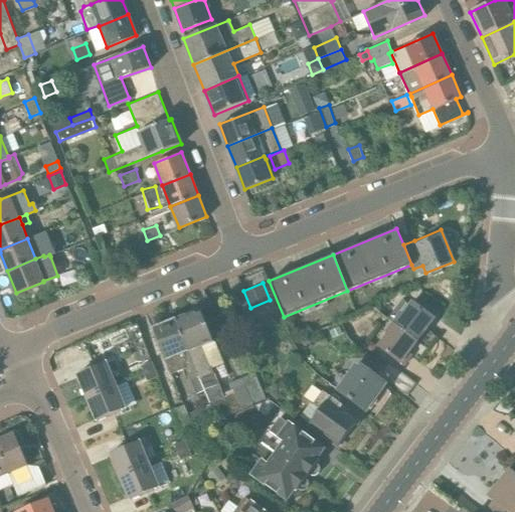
[(392,321),(417,339),(436,314),(424,306),(423,308),(411,298),(401,312),(400,311),(392,321)]
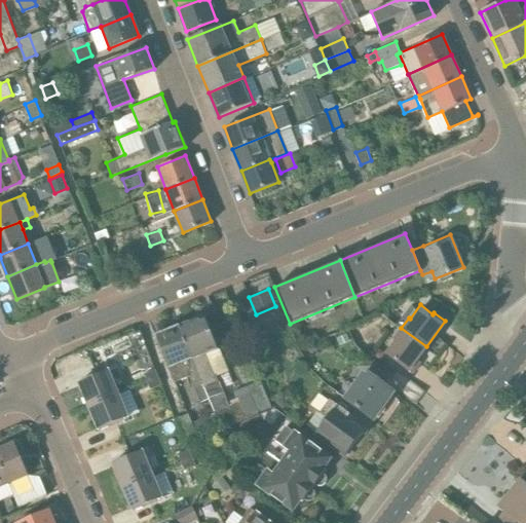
[(219,347),(217,347),(203,315),(179,326),(201,382),(200,382),(207,398),(213,412),(220,428),(265,409),(271,407),(261,379),(237,388),(219,347)]
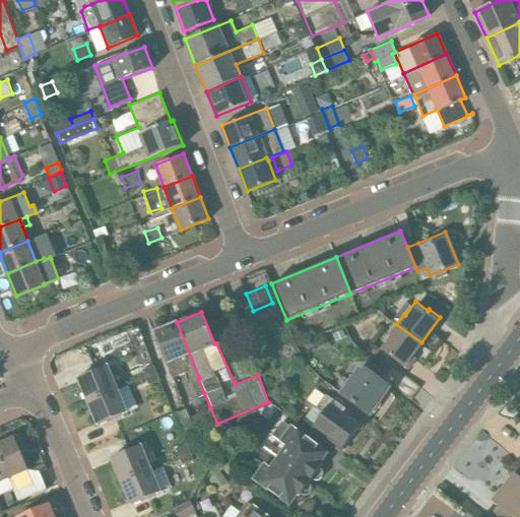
[(187,370),(197,396),(204,393),(198,378),(199,378),(177,322),(153,331),(153,332),(154,332),(172,376),(187,370)]
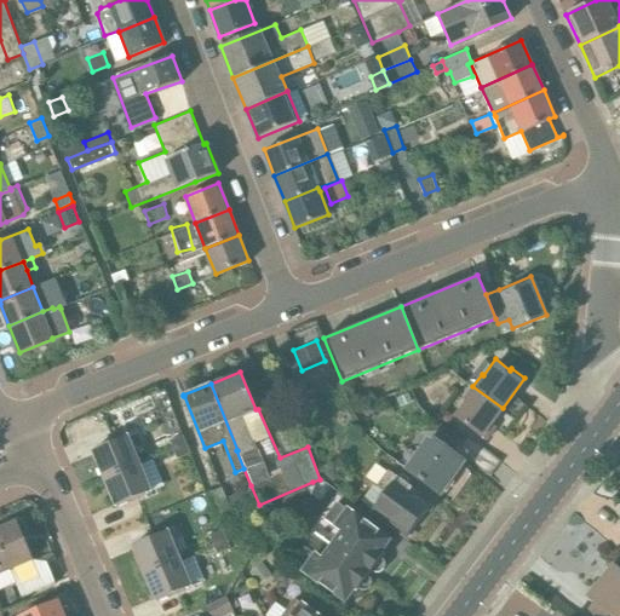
[(465,401),(454,415),(486,438),(495,425),(492,422),(503,408),(472,386),(463,398),(465,401)]
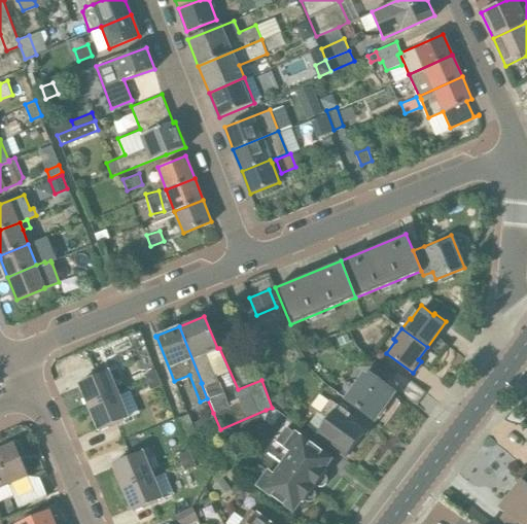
[(347,333),(338,337),(341,344),(350,340),(347,333)]
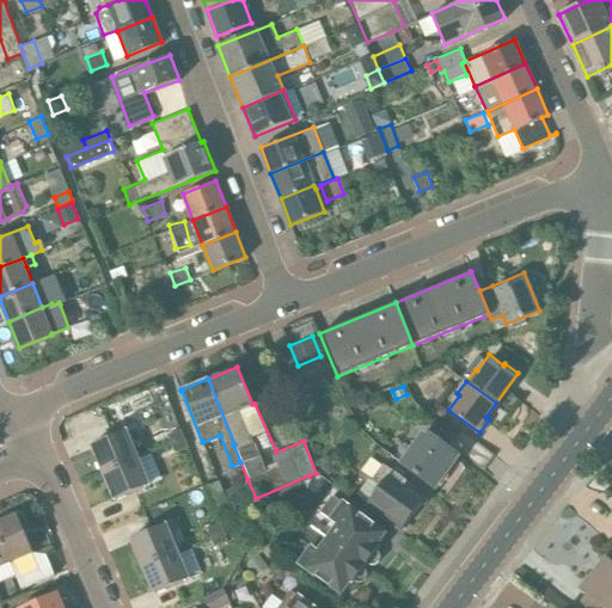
[(181,427),(167,433),(171,441),(184,436),(181,427)]
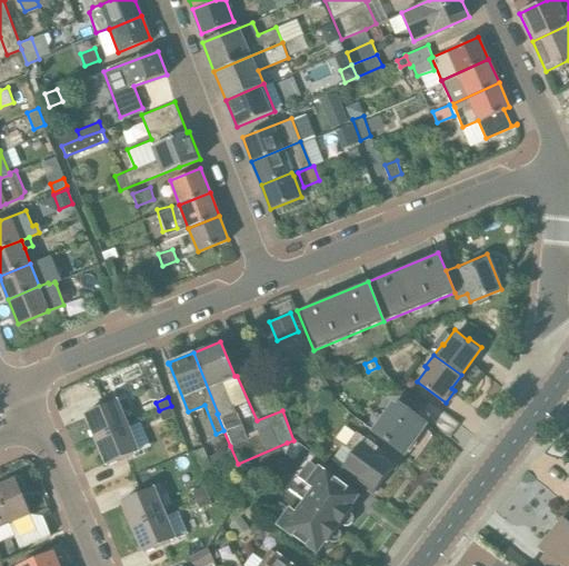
[(421,407),(432,421),(449,435),(459,423),(442,408),(428,397),(421,407)]
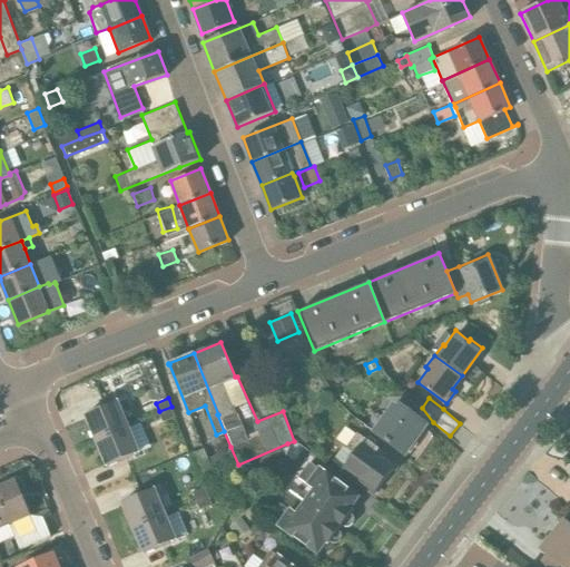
[(118,400),(85,413),(96,439),(128,426),(118,400)]
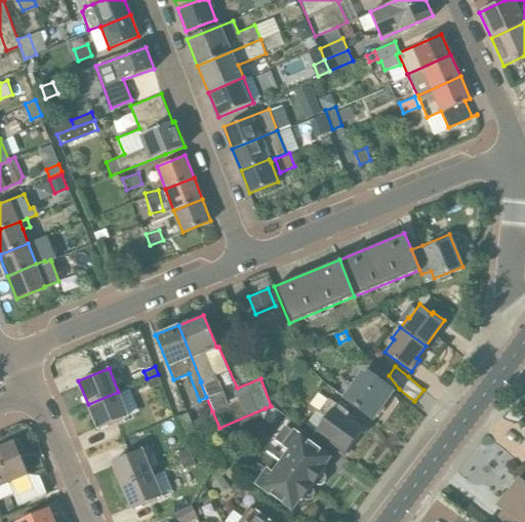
[(362,368),(342,395),(372,416),(392,390),(362,368)]
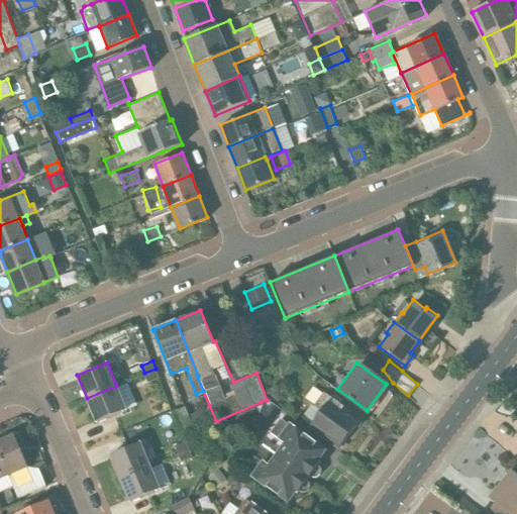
[(156,369),(144,373),(147,381),(159,376),(156,369)]
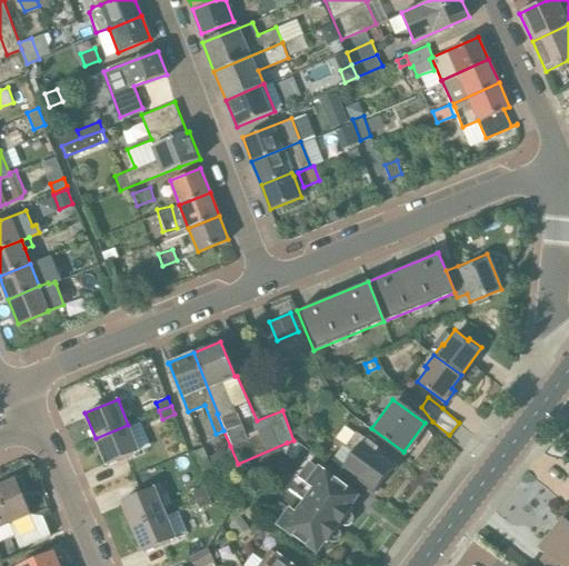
[(128,425),(96,438),(107,464),(139,450),(128,425)]
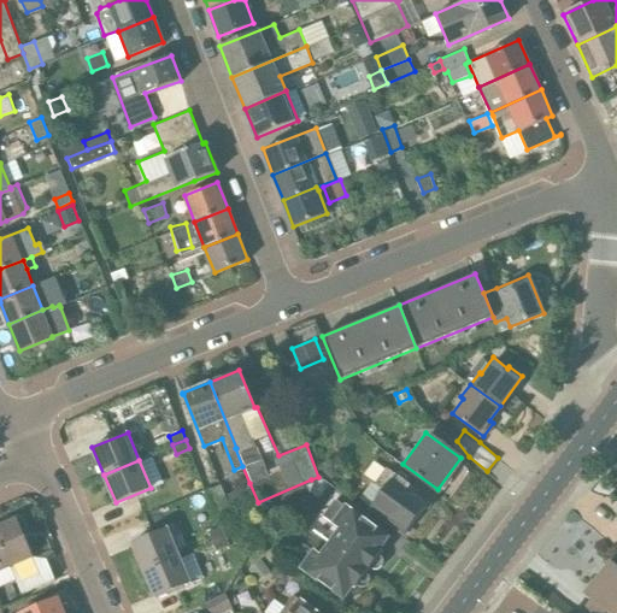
[(386,466),(362,497),(406,531),(425,505),(411,494),(416,488),(386,466)]
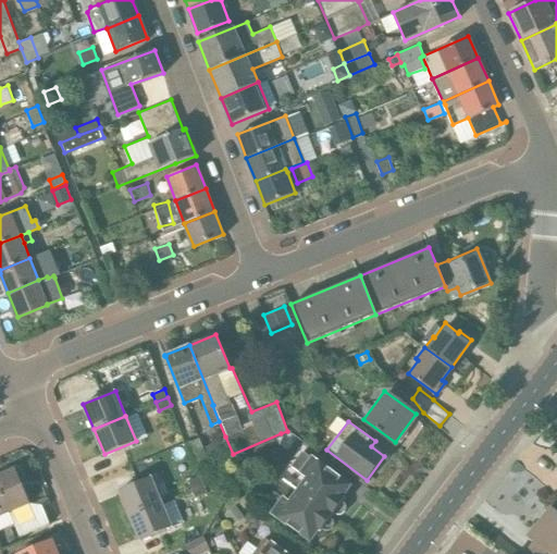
[(210,464),(199,435),(186,441),(196,469),(210,464)]
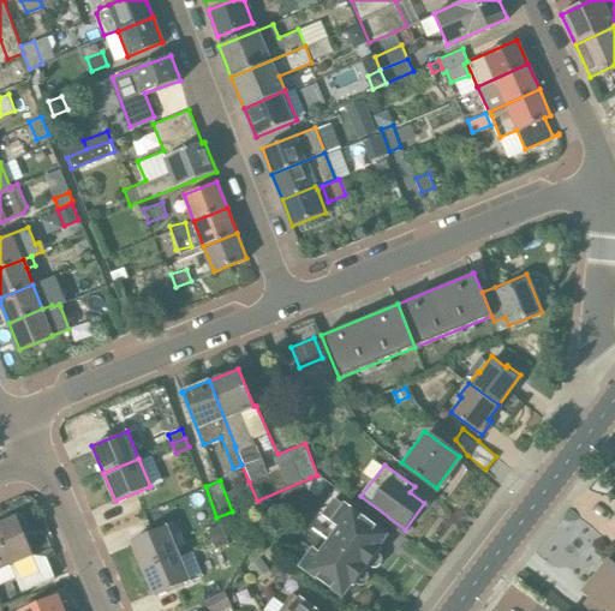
[(257,501),(249,481),(239,486),(248,504),(257,501)]
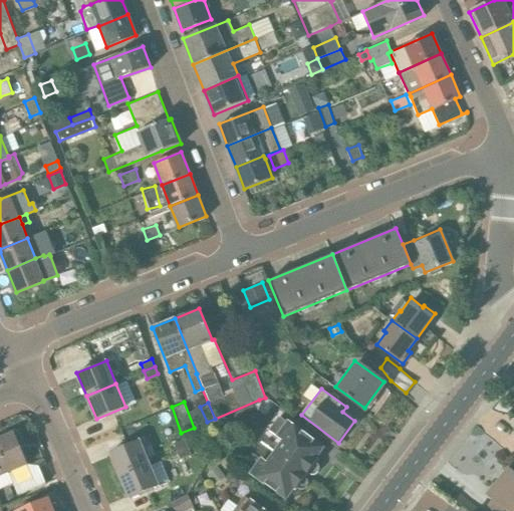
[(260,441),(306,475),(318,459),(315,457),(323,447),(286,421),(285,423),(278,418),(260,441)]
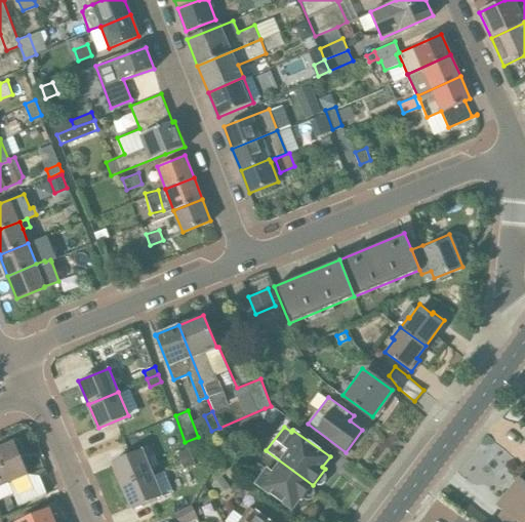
[(14,441),(0,446),(0,459),(9,481),(28,473),(14,441)]
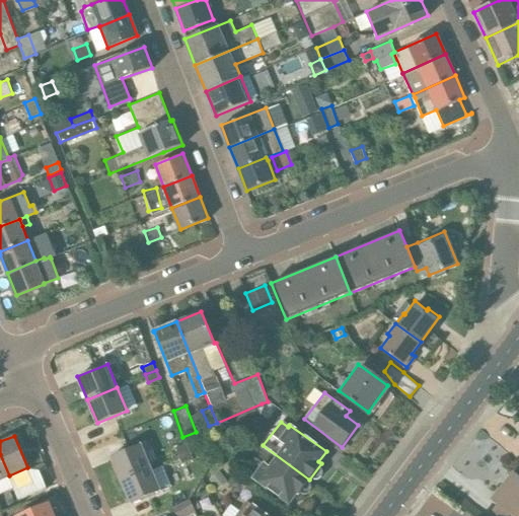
[(175,447),(178,454),(191,450),(187,442),(175,447)]
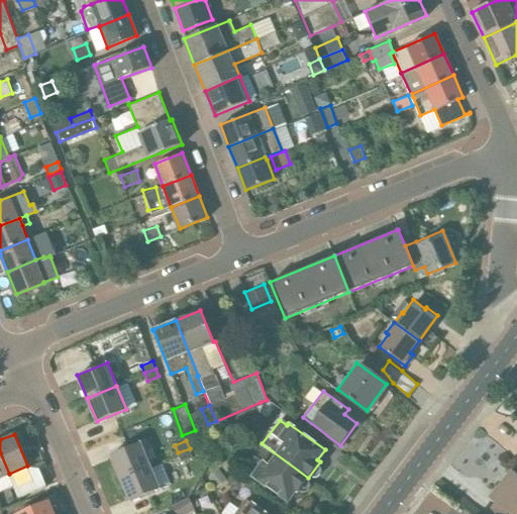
[(110,454),(120,478),(149,465),(140,441),(110,454)]
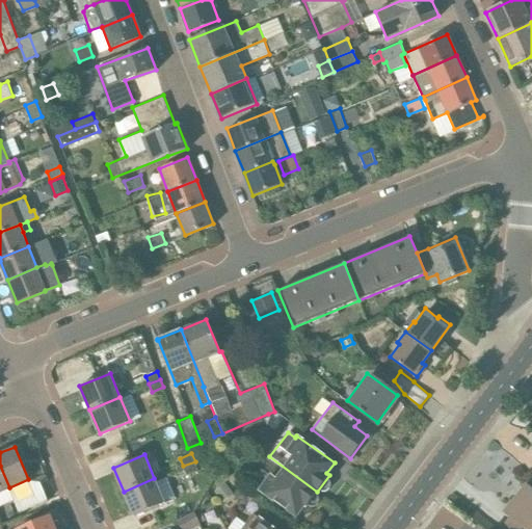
[(260,485),(259,488),(296,516),(303,505),(306,507),(317,492),(269,456),(253,480),(260,485)]
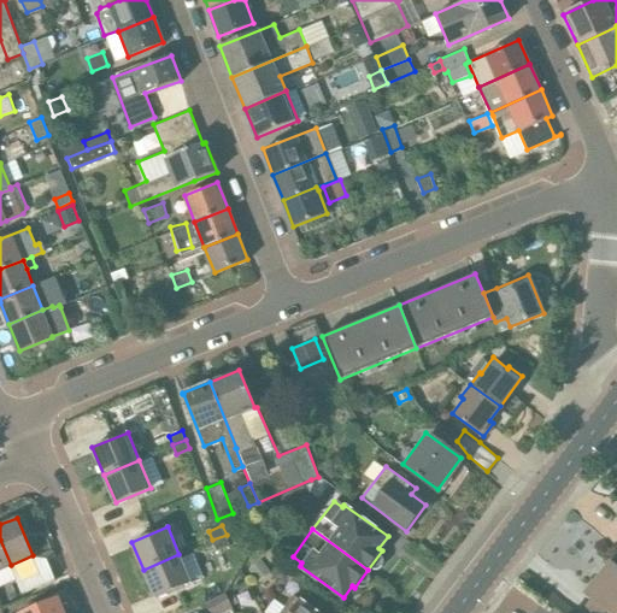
[(212,540),(217,549),(230,543),(227,535),(212,540)]
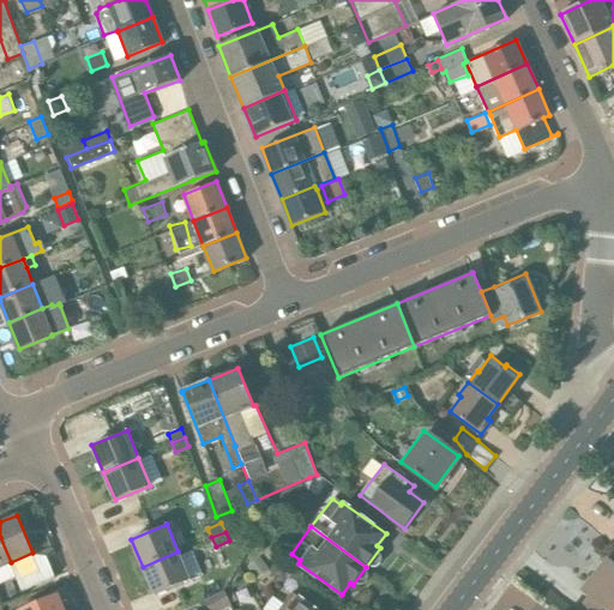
[(0,566),(11,562),(0,537),(0,566)]
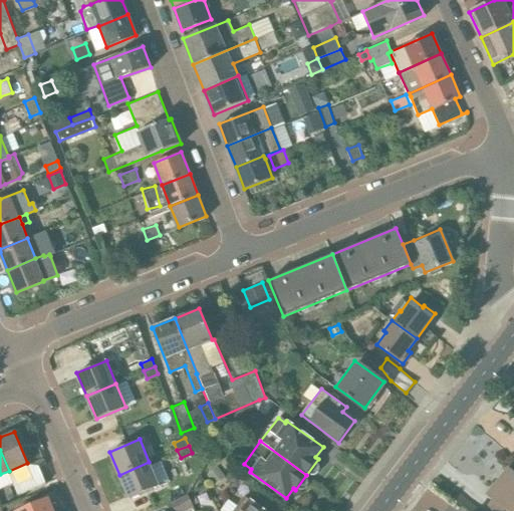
[(149,462),(119,475),(130,498),(159,485),(149,462)]
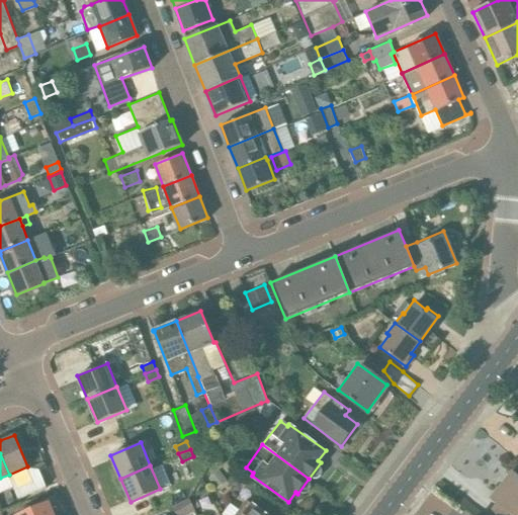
[(227,480),(220,468),(208,477),(216,487),(227,480)]
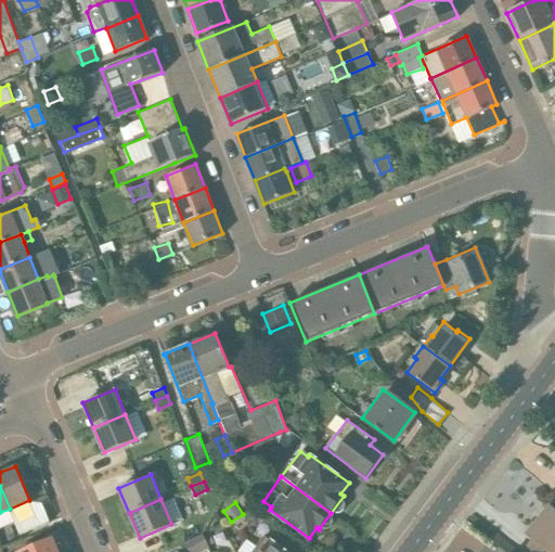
[(554,551),(554,511),(549,506),(527,533),(550,551),(554,551)]
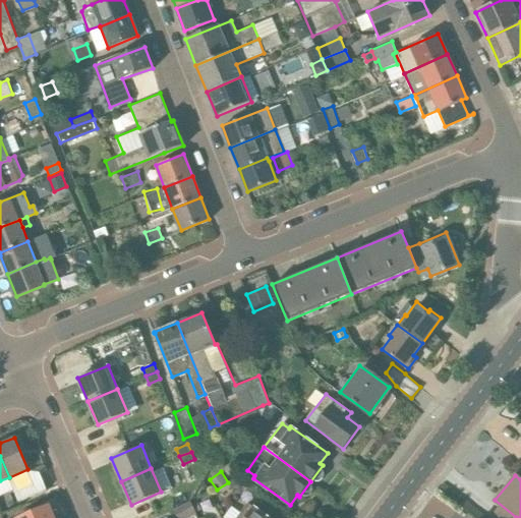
[(190,500),(173,508),(177,517),(184,517),(196,513),(190,500)]
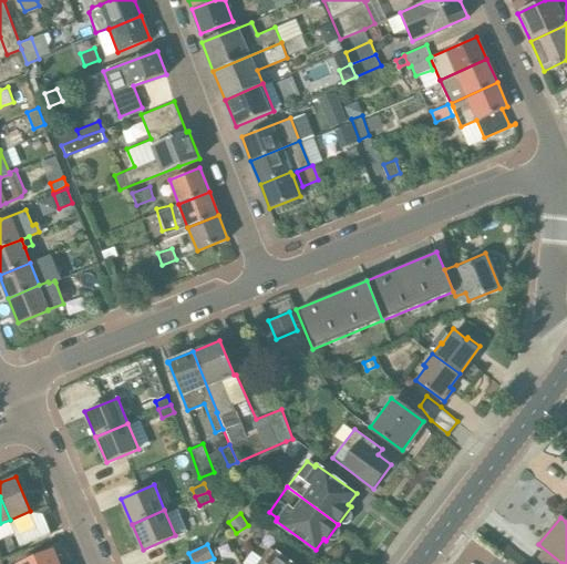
[(214,544),(208,546),(213,555),(218,553),(214,544)]
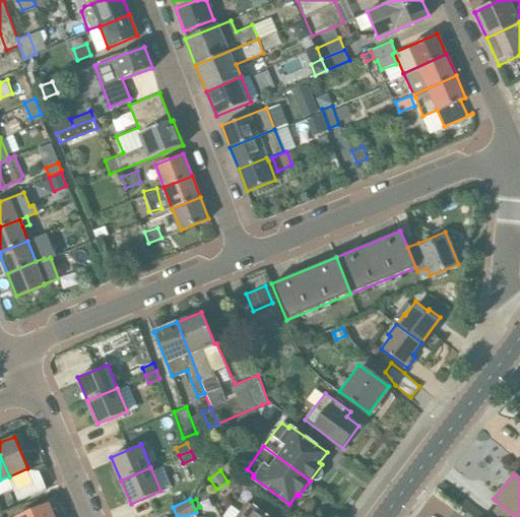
[(268,516),(252,505),(246,500),(234,516),(268,516)]
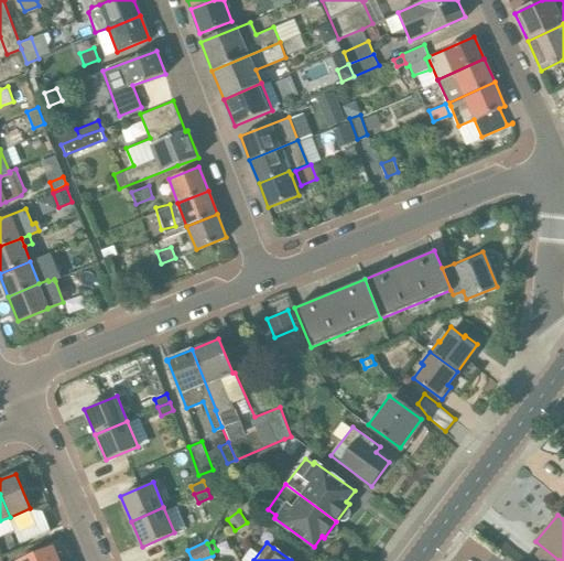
[(57,560),(52,546),(31,554),(15,560),(12,560),(57,560)]
